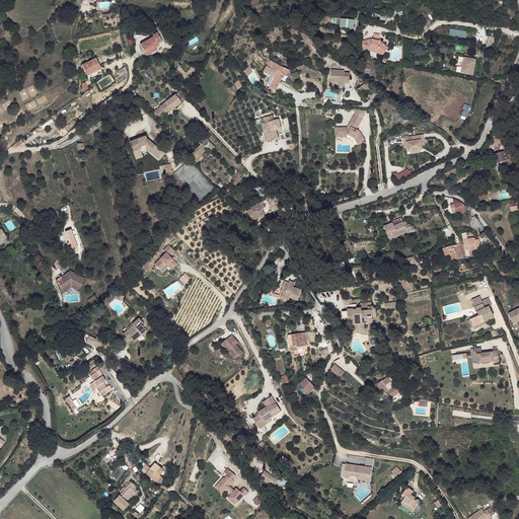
[(449,35),(466,38),(467,31),(450,28),(449,35)]
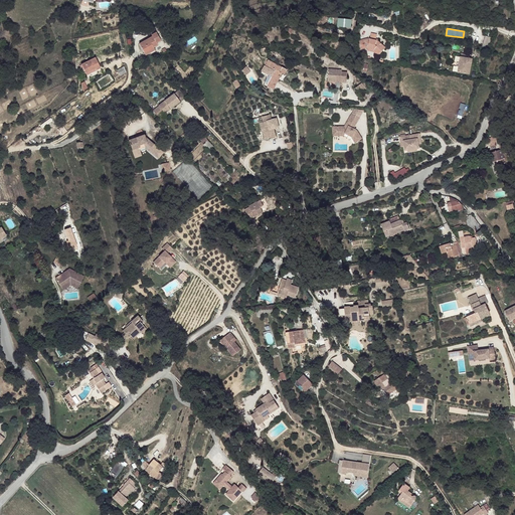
[(154,47),(158,44),(157,42),(161,40),(156,32),(152,35),(152,37),(139,44),(144,52),(154,47)]
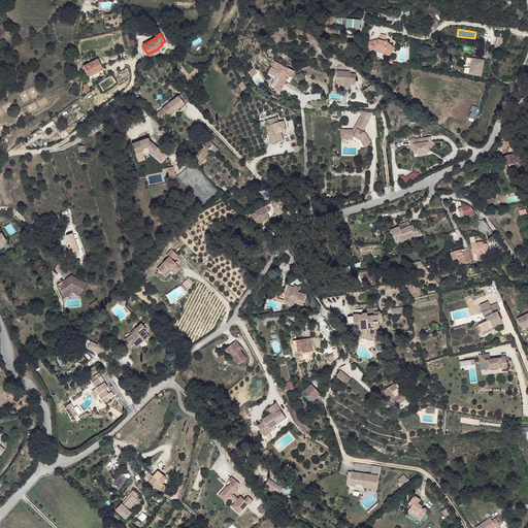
[(498,37),(495,47),(500,48),(503,38),(498,37)]
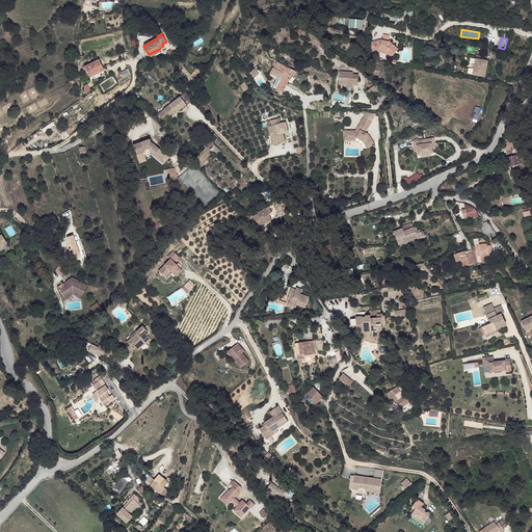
[(389,42),(380,40),(371,42),(373,50),(378,48),(384,50),(393,56),(398,49),(390,42),(389,42)]
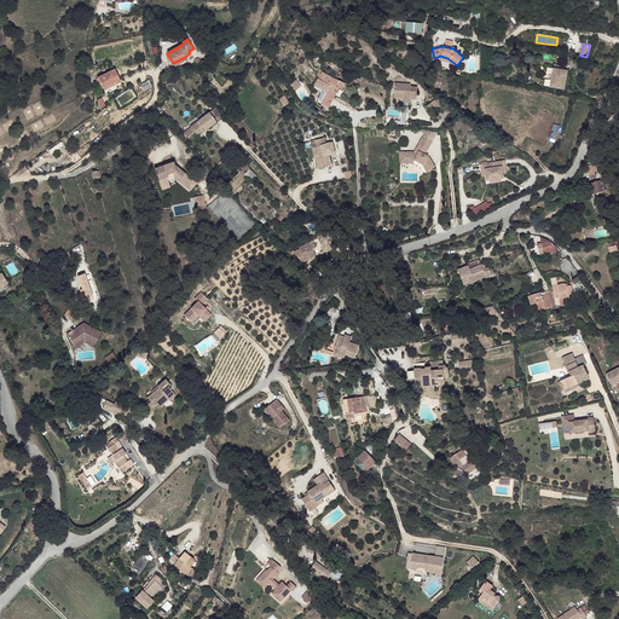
[(457,65),(447,58),(440,56),(440,59),(446,61),(455,68),(457,65)]
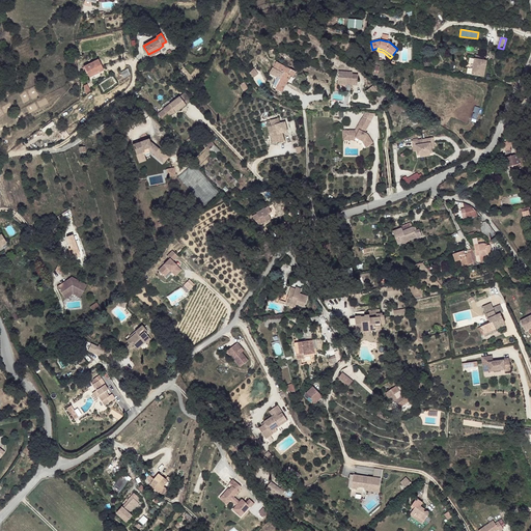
[(150,57),(160,52),(159,49),(148,54),(150,57)]
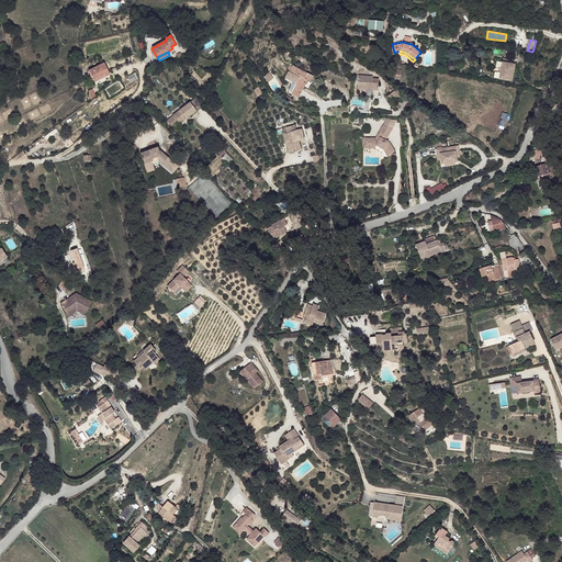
[(110,75),(104,63),(89,70),(90,74),(93,81),(104,76),(105,77),(110,75)]
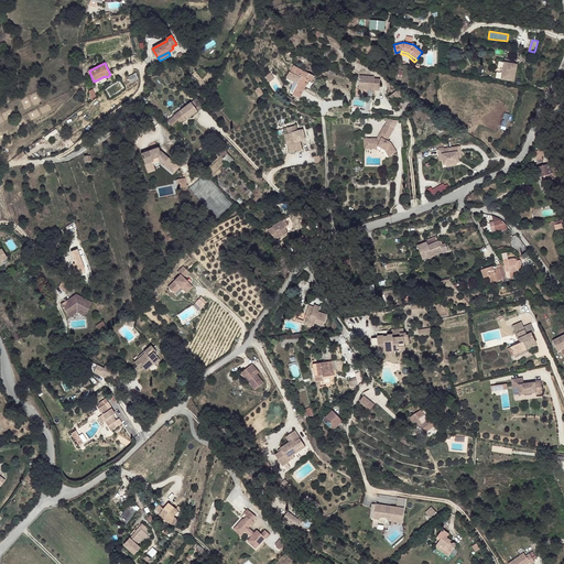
[(514,82),(517,65),(505,63),(501,79),(514,82)]
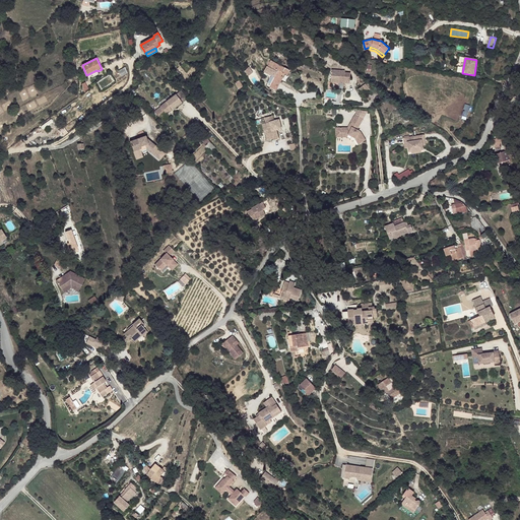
[(287,75),(289,70),(271,60),(264,72),(270,75),(268,81),(267,85),(276,90),(284,74),(287,75)]
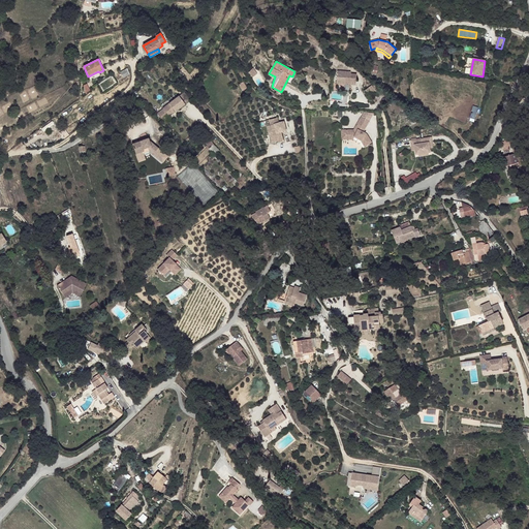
[(355,85),(356,74),(350,74),(350,72),(337,71),(336,84),(355,85)]
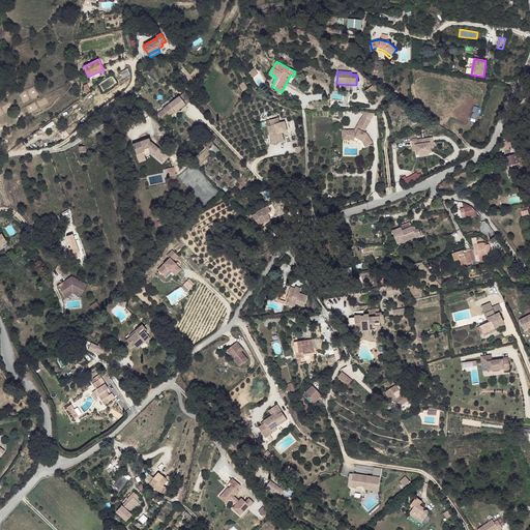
[(247,88),(244,82),(239,84),(243,91),(247,88)]
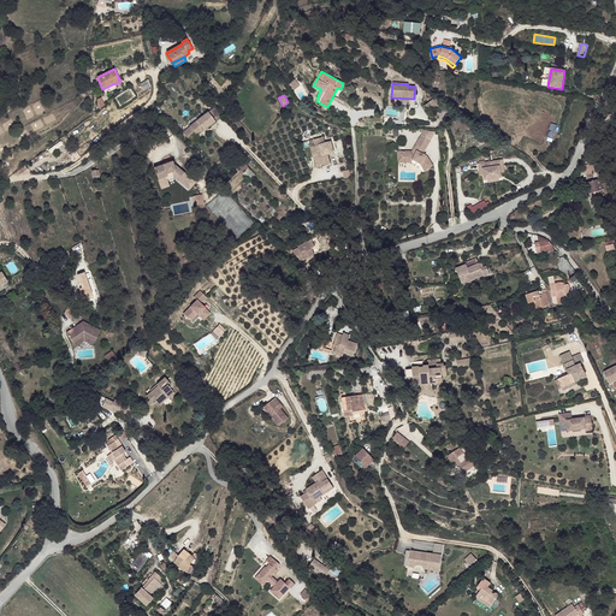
[(432,111),(440,105),(436,99),(425,107),(427,110),(430,108),(432,111)]
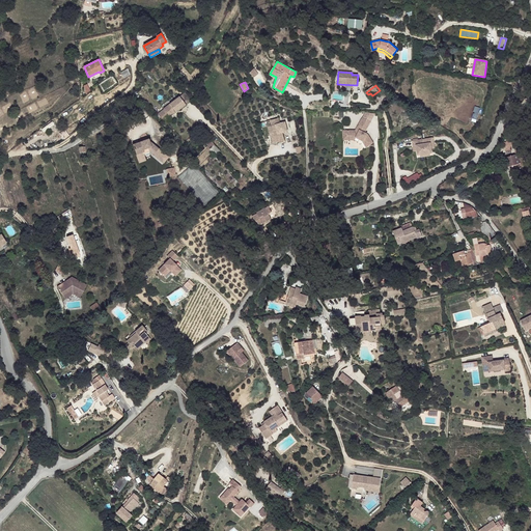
[(191,101),(185,92),(179,96),(186,105),(191,101)]
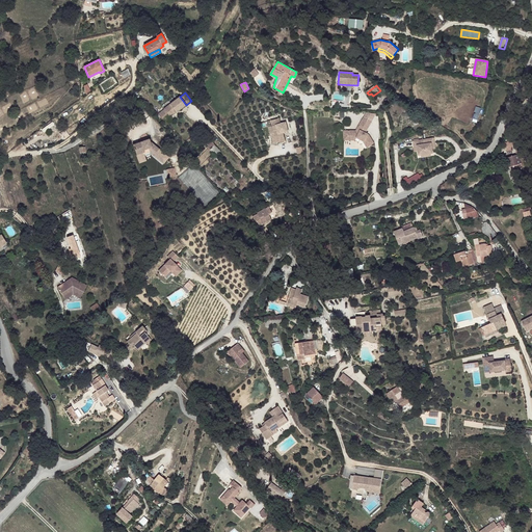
[(170,117),(186,105),(180,97),(164,109),(158,114),(161,118),(162,121),(168,115),(170,117)]
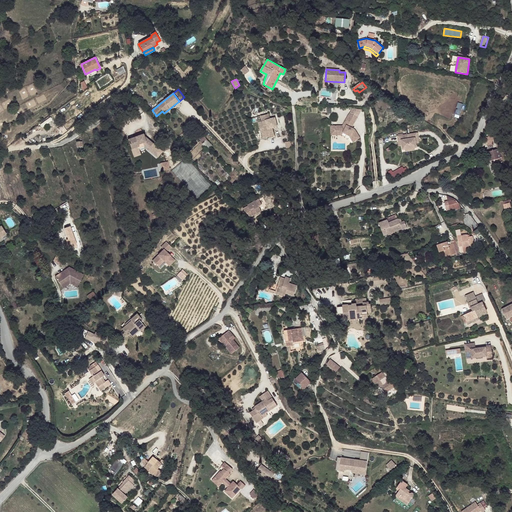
[(355,129),(352,128),(357,118),(350,113),(343,125),(335,125),(335,132),(342,132),(347,134),(350,136),(350,137),(353,142),(360,138),(355,129)]
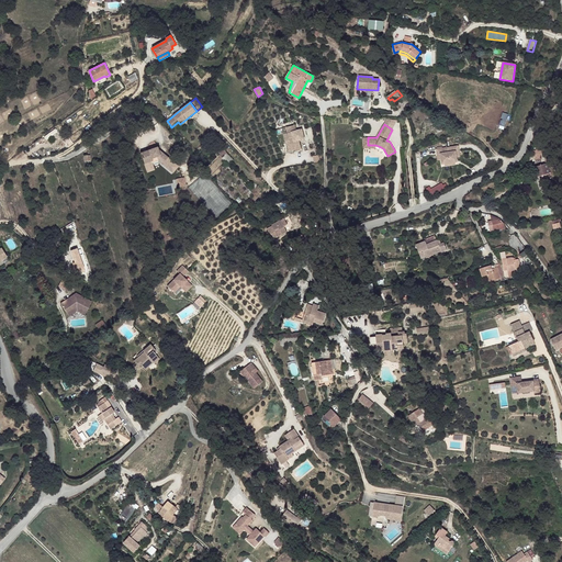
[(288,145),(290,152),(301,148),(299,141),(305,139),(302,130),(296,131),(295,125),(287,127),(289,133),(291,144),(288,145)]
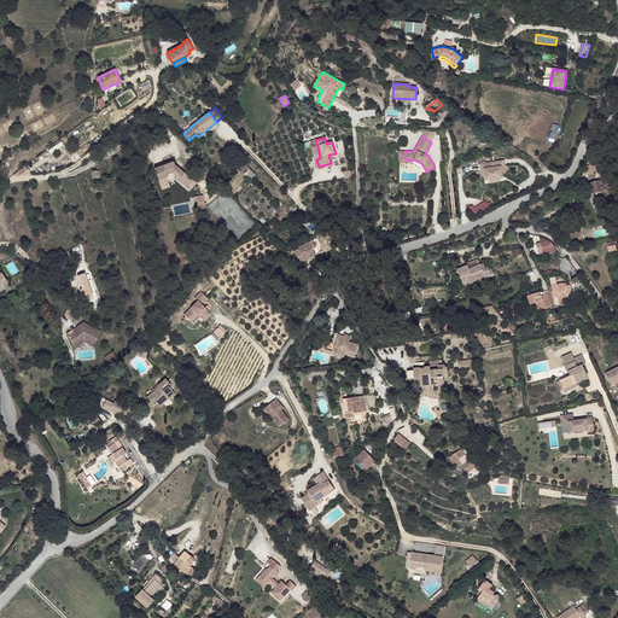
[(81,158),(76,151),(69,156),(74,163),(81,158)]
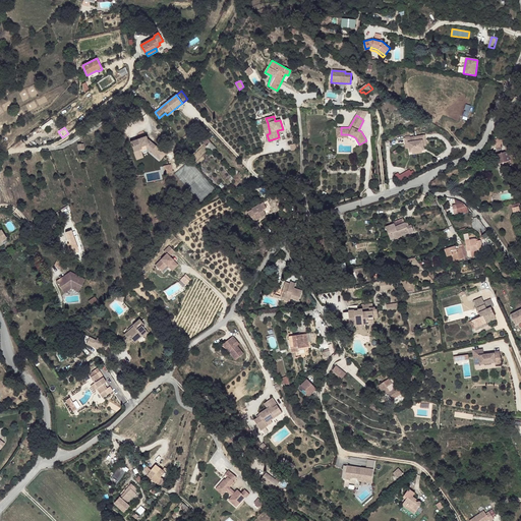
[(353,136),(348,134),(341,134),(341,127),(337,128),(337,137),(348,137),(351,139),(353,136)]
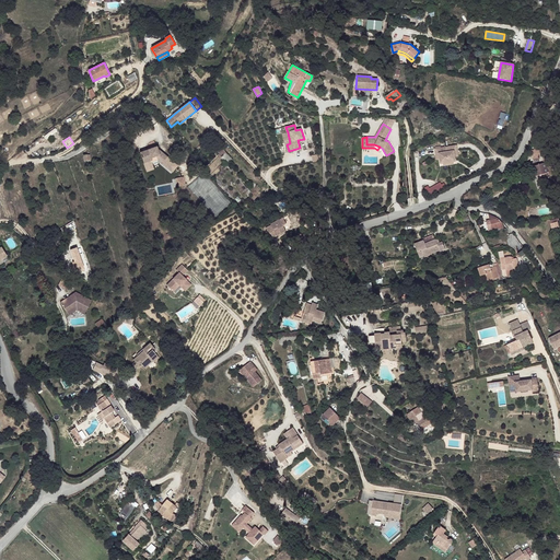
[(445,147),(447,162),(453,161),(455,161),(453,146),(445,147)]
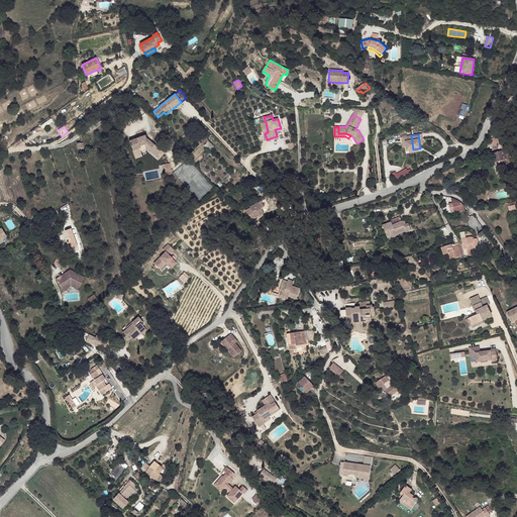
[(158,148),(145,137),(144,135),(129,141),(132,150),(139,148),(140,146),(145,144),(154,152),(158,148)]
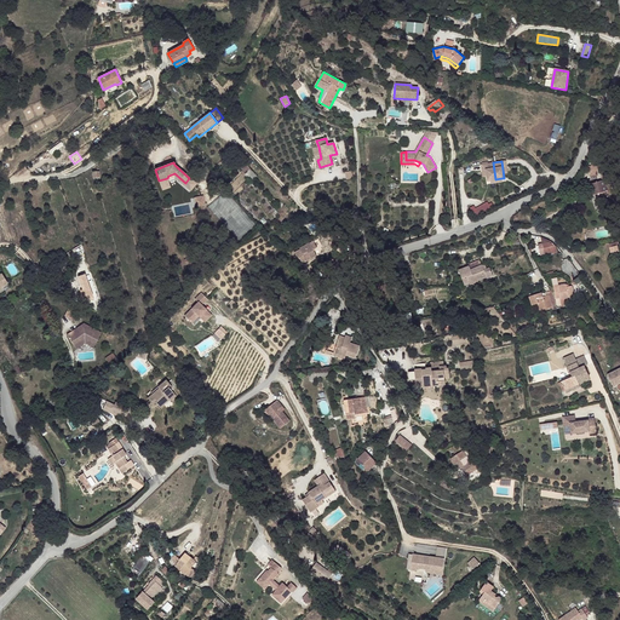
[(484,164),(488,181),(491,181),(495,179),(493,162),(484,164)]
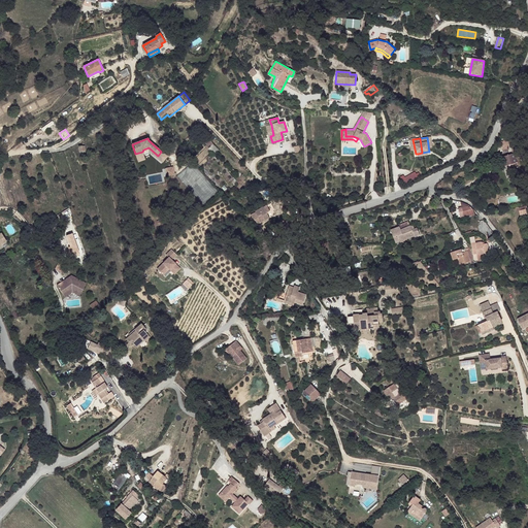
[(213,143),(208,139),(204,143),(209,147),(209,146),(213,143)]
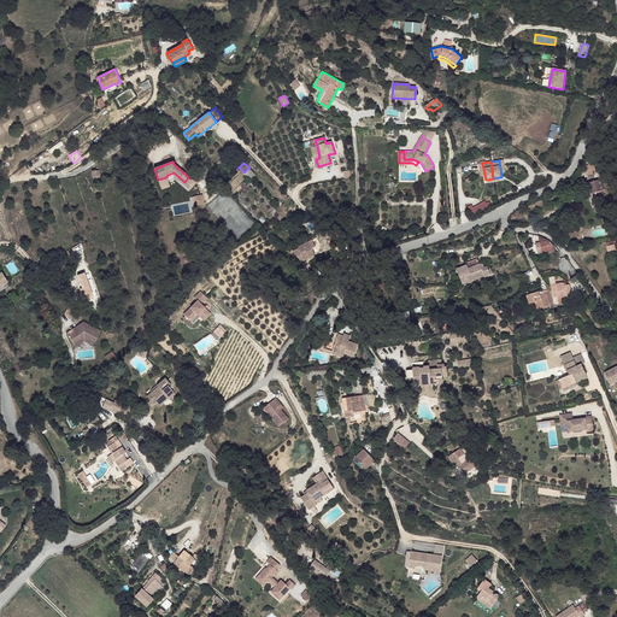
[(256,175),(250,168),(245,171),(252,178),(256,175)]
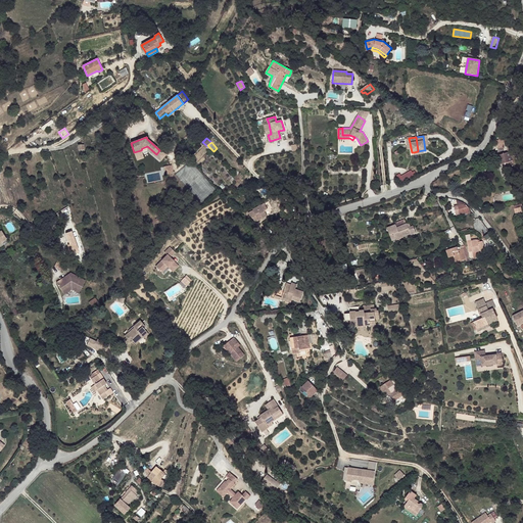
[(156,154),(147,146),(142,148),(141,150),(134,152),(135,154),(147,150),(155,156),(156,154)]
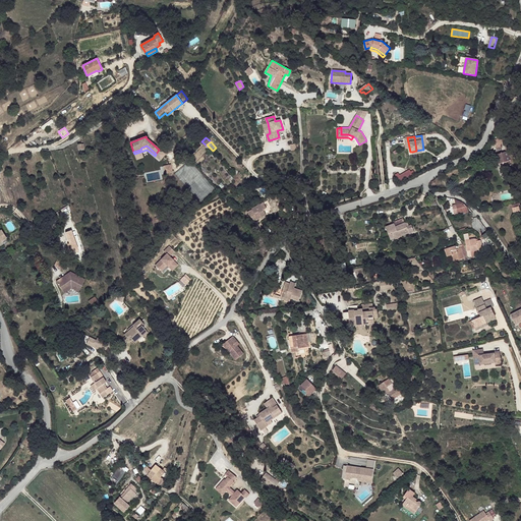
[(508,152),(499,154),(500,163),(510,161),(508,152)]
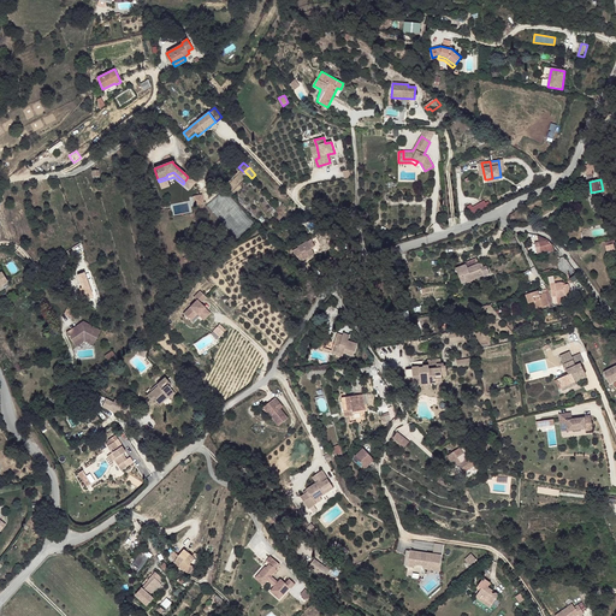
[(203,203),(202,195),(193,196),(195,206),(203,203)]
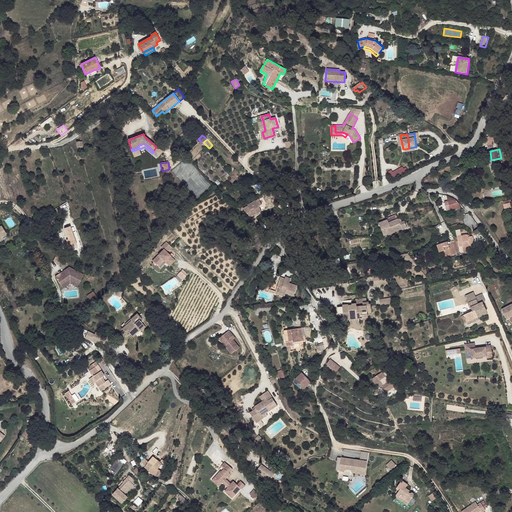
[(403,164),(389,173),(392,179),(407,171),(403,164)]
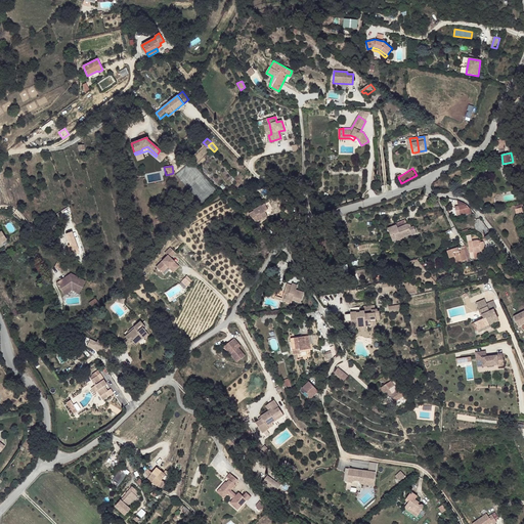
[(523,213),(523,212),(523,207),(523,203),(514,206),(517,215),(523,213)]
